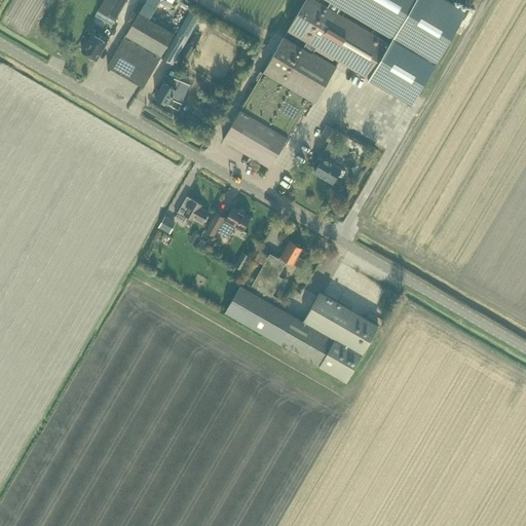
[(112,25),(126,0),(104,0),(96,15),(112,25)]
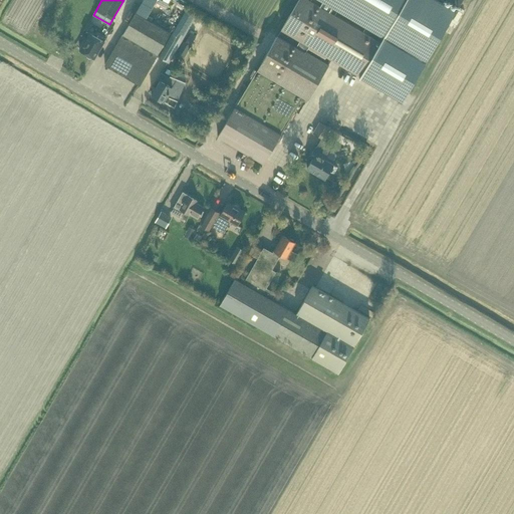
[(380,41),(330,11),(311,0),(298,0),(218,137),(264,164),(302,97),(308,99),(329,63),(332,59),(360,76),(380,41)]
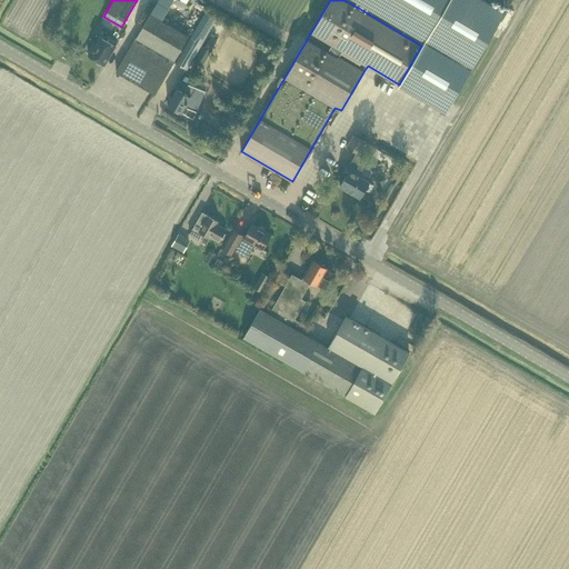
[(353,0),(425,42),(421,46),(399,85),(445,111),(505,11),(485,0),(353,0)]
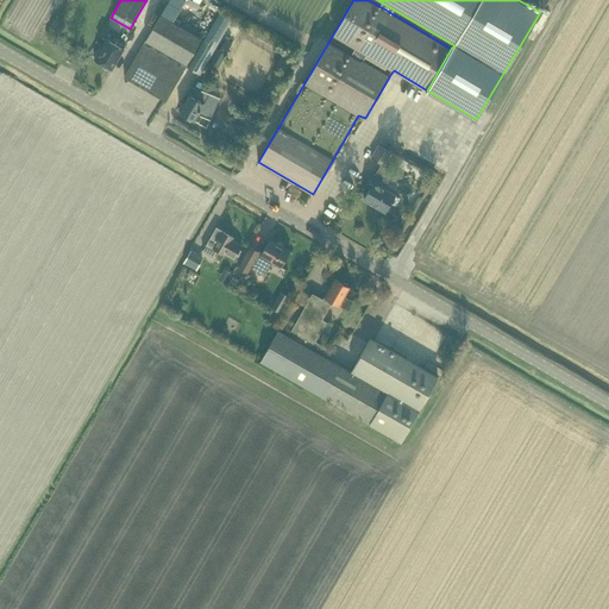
[(199,73),(213,48),(230,19),(220,13),(188,67),(199,73)]
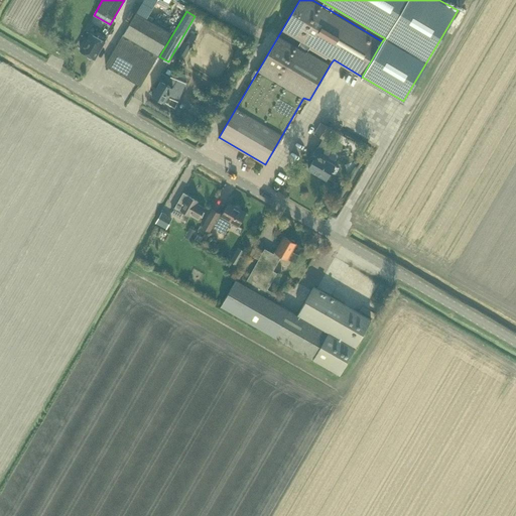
[(158,53),(170,33),(136,12),(105,66),(141,86),(158,55),(159,54),(158,53)]
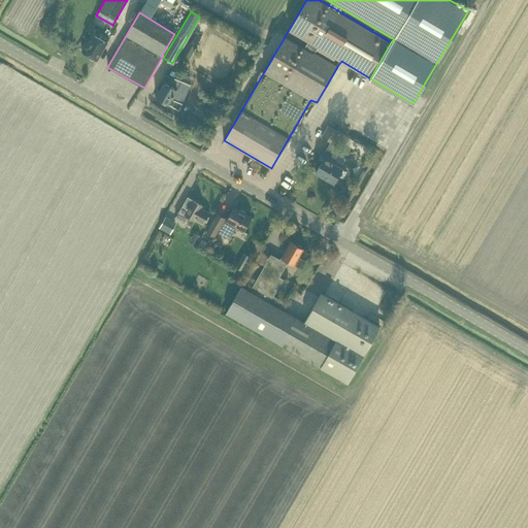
[(98,61),(108,42),(93,33),(81,52),(98,61)]
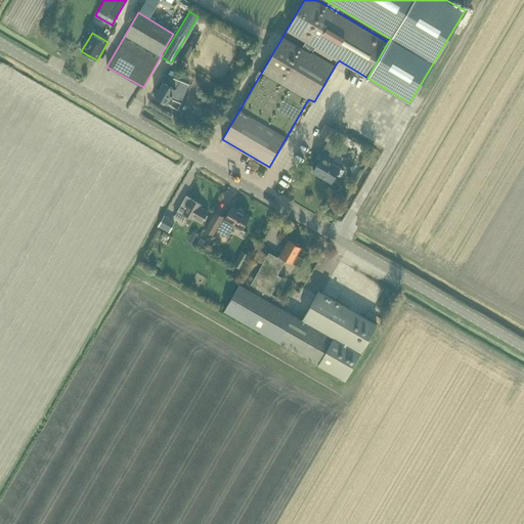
[(185,61),(193,47),(188,44),(180,58),(185,61)]
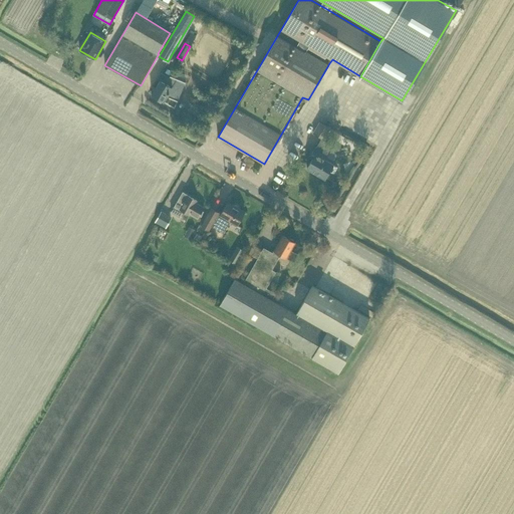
[(160,80),(152,94),(164,101),(167,96),(178,100),(185,82),(171,76),(170,77),(162,72),(158,79),(160,80)]
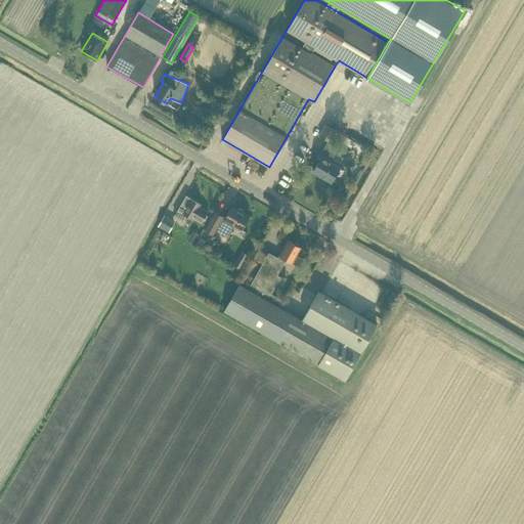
[(374,105),(382,111),(384,106),(376,101),(374,105)]
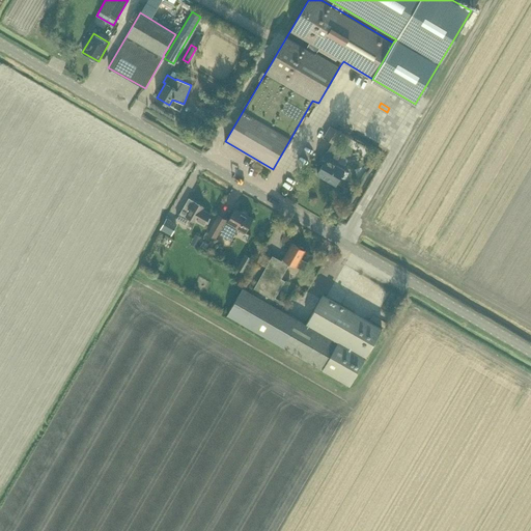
[(336,145),(342,133),(330,127),(324,138),(336,145)]
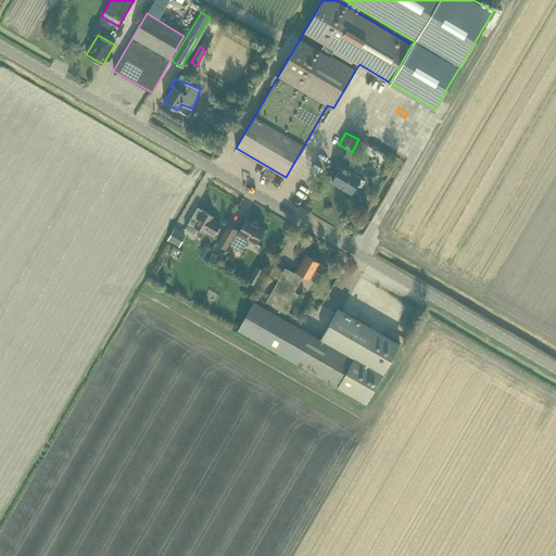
[(352,172),(354,166),(359,156),(346,150),(342,160),(341,160),(338,165),(341,167),(332,182),(352,193),(357,185),(362,187),(366,180),(361,178),(362,177),(352,172)]
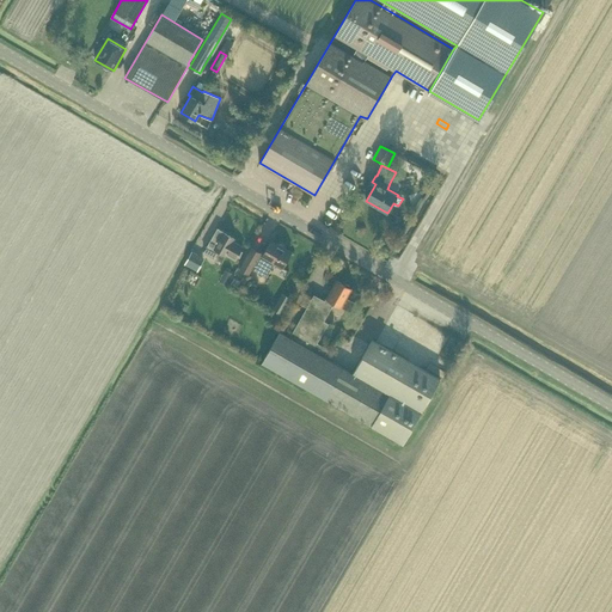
[(236,261),(244,246),(234,242),(236,238),(218,227),(203,252),(214,259),(219,251),(225,256),(226,255),(236,261)]
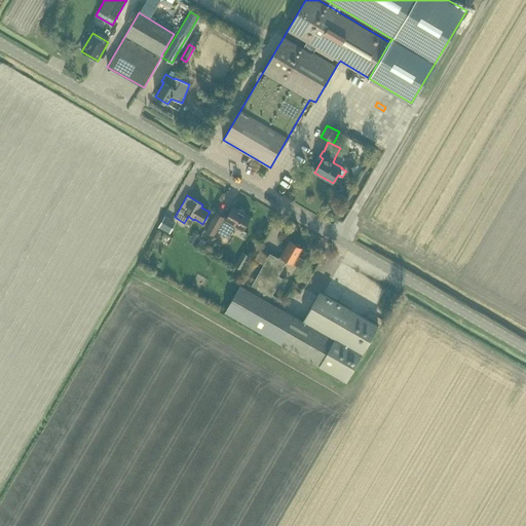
[(235,227),(242,231),(251,217),(233,207),(227,218),(218,213),(207,231),(214,235),(217,231),(229,237),(235,227)]
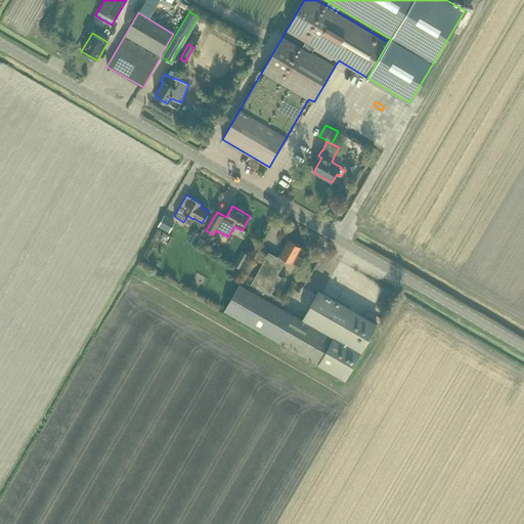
[(169,232),(176,221),(165,215),(158,226),(169,232)]
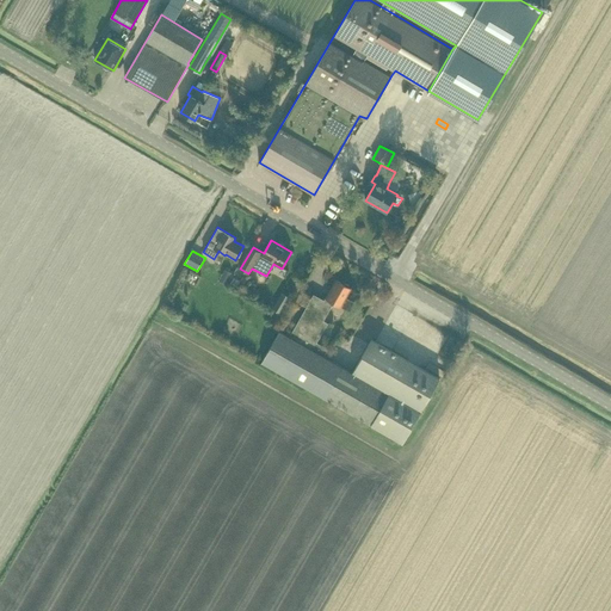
[(328,349),(316,341),(327,323),(323,321),(333,302),(340,307),(340,306),(349,312),(355,302),(345,297),(351,289),(337,279),(325,301),(314,295),(290,337),(279,331),(261,362),(403,443),(440,378),(372,339),(352,372),(325,357),(328,349)]
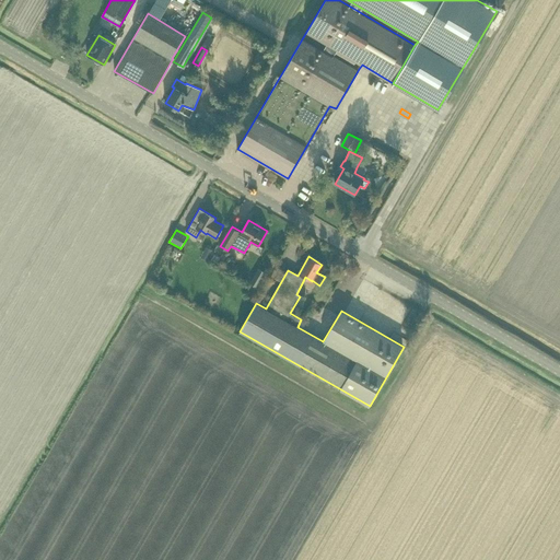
[(259,277),(254,286),(259,289),(268,273),(259,269),(256,275),(259,277)]
